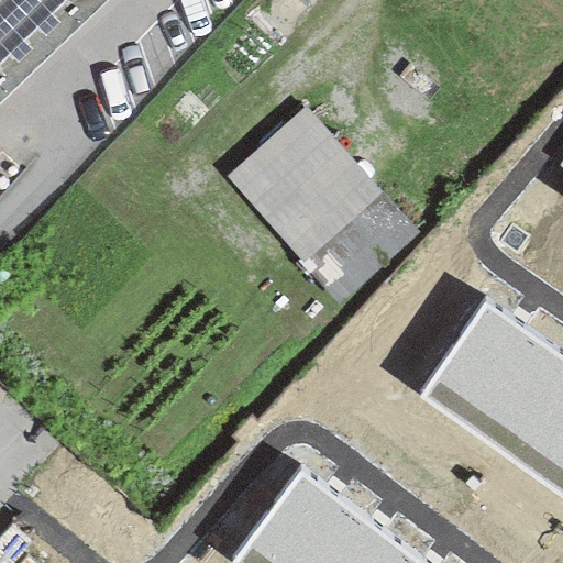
[(0,0),(0,101),(106,0),(0,0)]
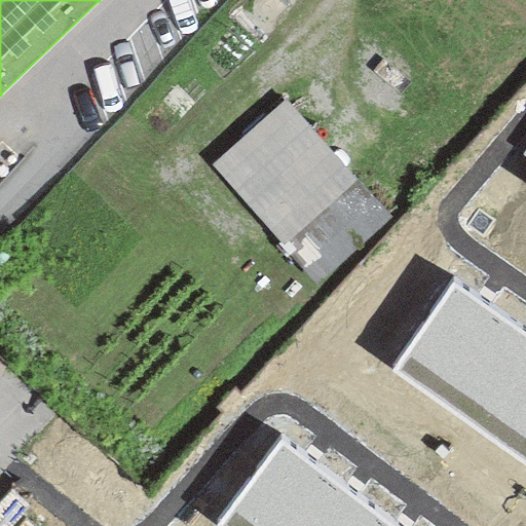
[(285,101),(212,163),(282,245),(355,182),(285,101)]
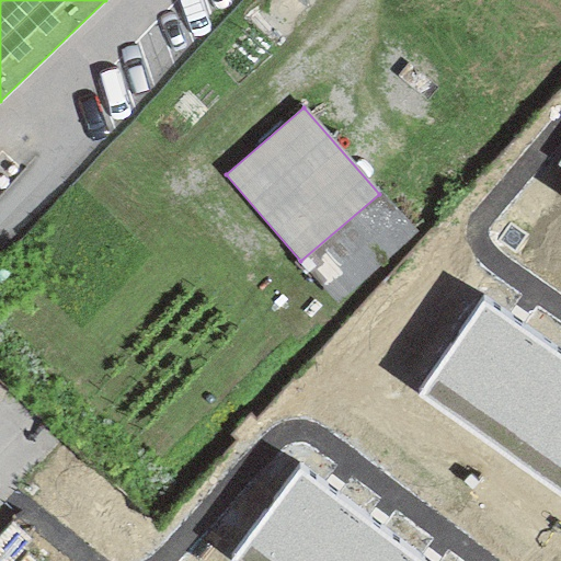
[(492,454),(557,361),(478,307),(414,401),(492,454)]
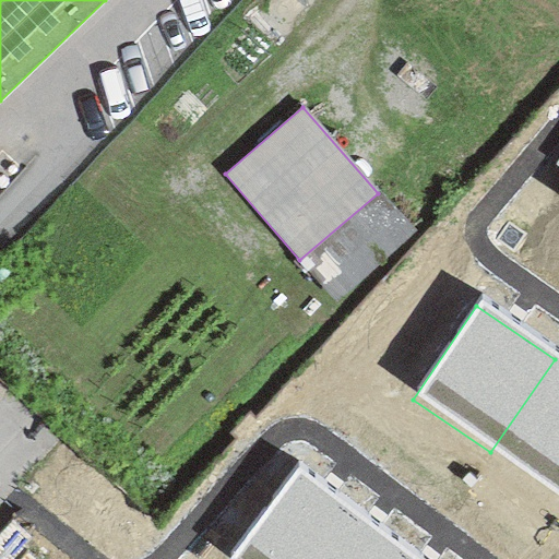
[(490,452),(558,499),(558,361),(555,359),(490,452)]
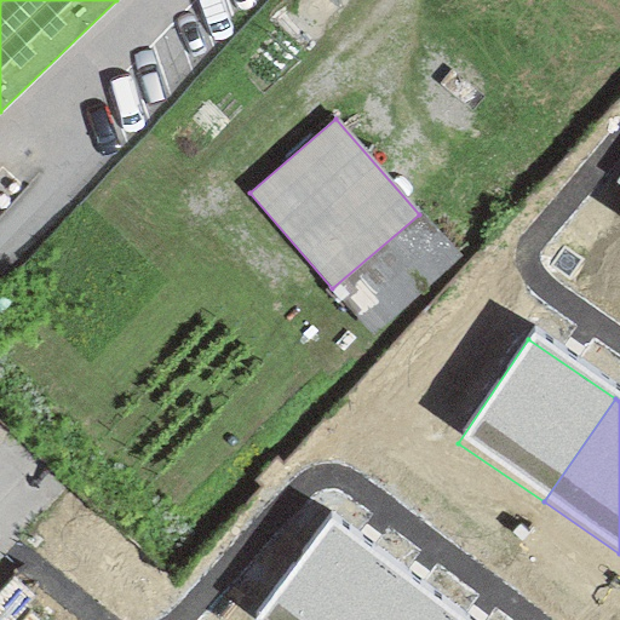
[(254,619),(344,619),(384,567),(327,524),(254,619)]
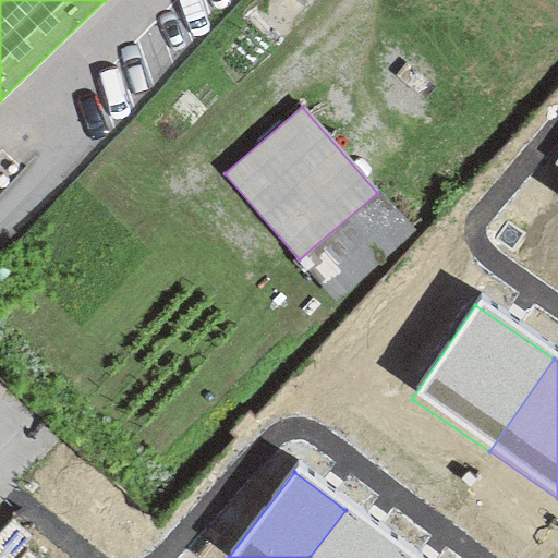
[(310,557),(385,557),(393,547),(346,510),(310,557)]
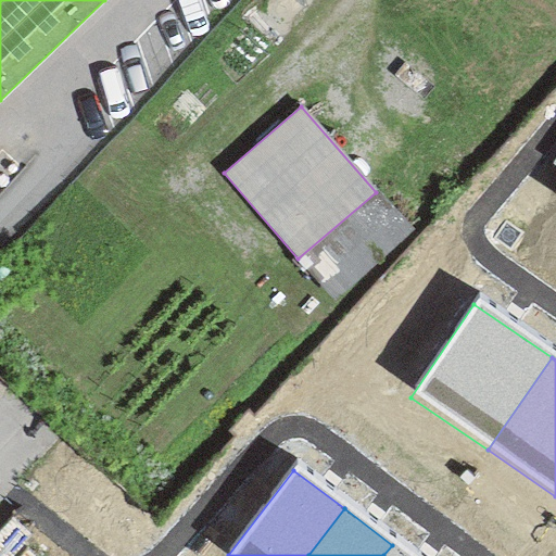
[(383,555),(407,555),(392,545),(383,555)]
